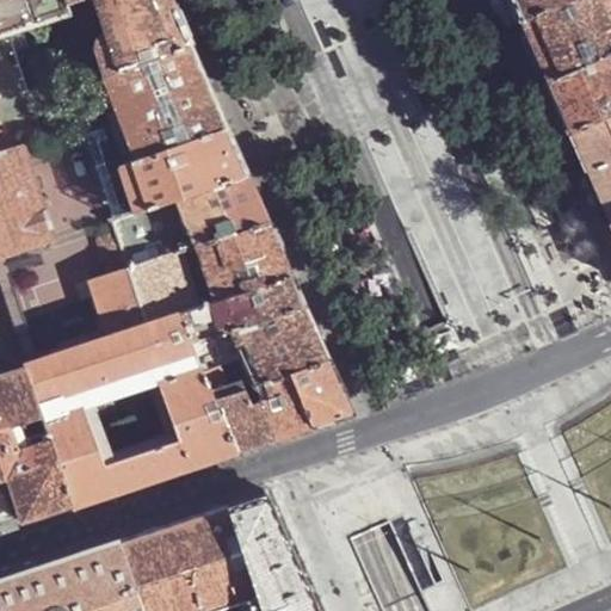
[(63,0),(0,0),(0,36),(68,13),(67,8),(65,1),(63,0)]
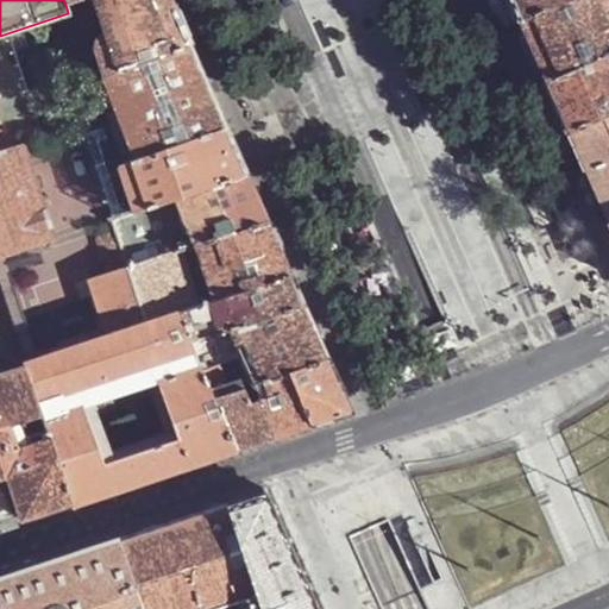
[(69,0),(93,0),(105,32),(99,36),(94,42),(95,50),(100,66),(102,74),(189,45),(176,14),(169,0),(63,0),(64,1),(69,0)]
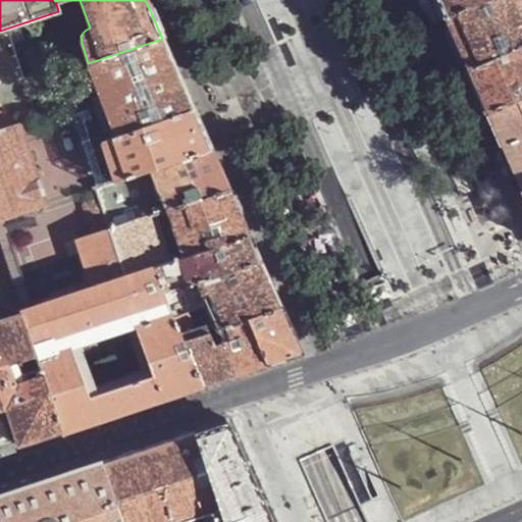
[(199,11),(193,0),(185,0),(181,2),(188,16),(199,11)]
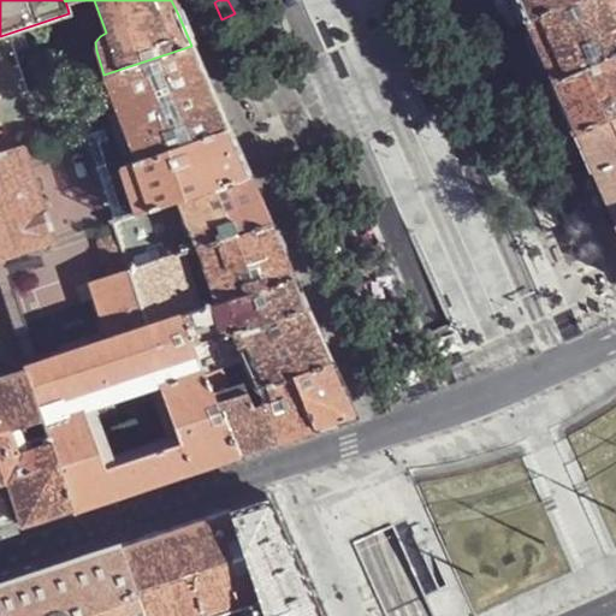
[(514,0),(522,19),(567,0),(514,0)]
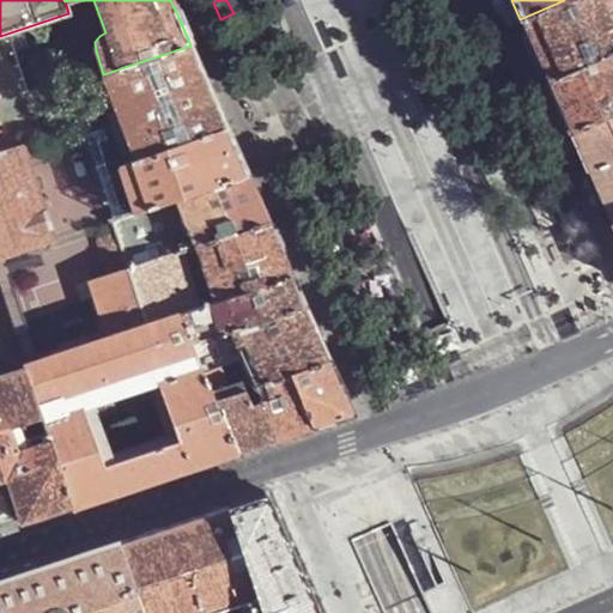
[(612,4),(611,0),(564,0),(520,19),(546,80),(612,52),(612,4)]
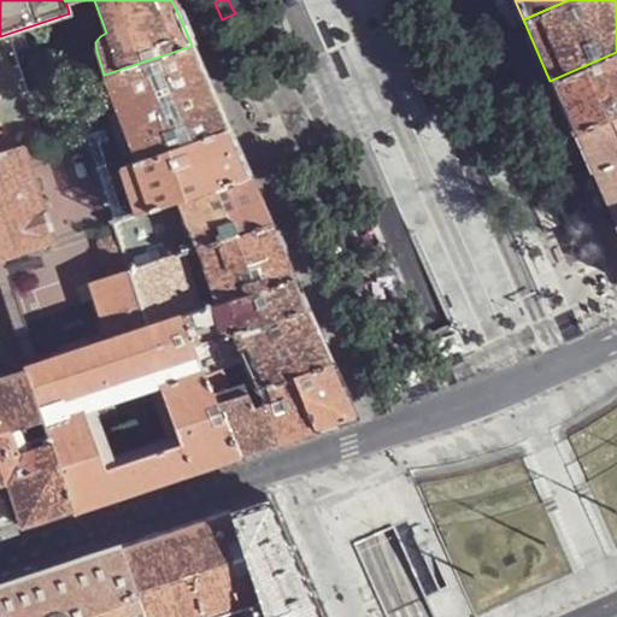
[(81,5),(68,9),(69,13),(76,31),(88,28),(81,5)]
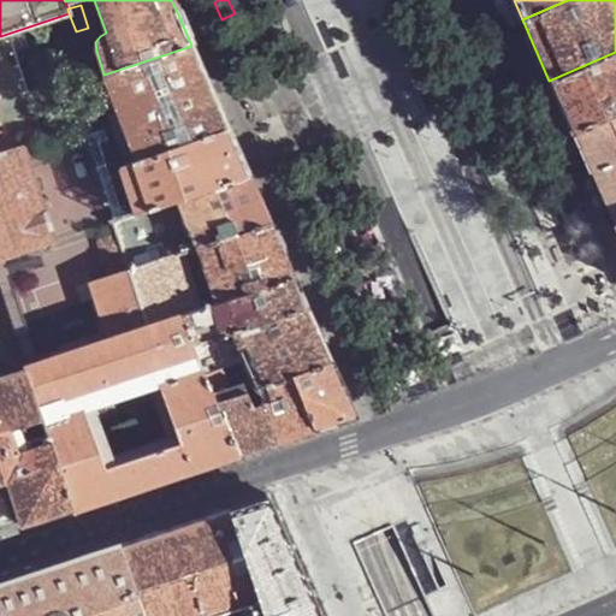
[(87,43),(80,45),(84,57),(92,54),(87,43)]
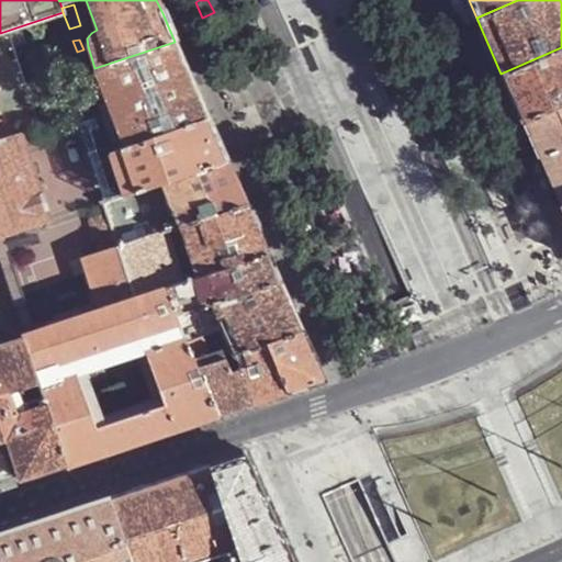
[(175,42),(94,68),(111,111),(122,138),(125,146),(209,117),(175,42)]
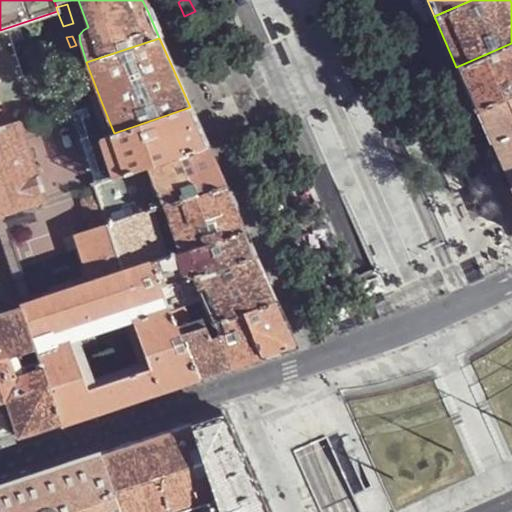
[(511,43),(456,67),(475,109),(511,92),(511,43)]
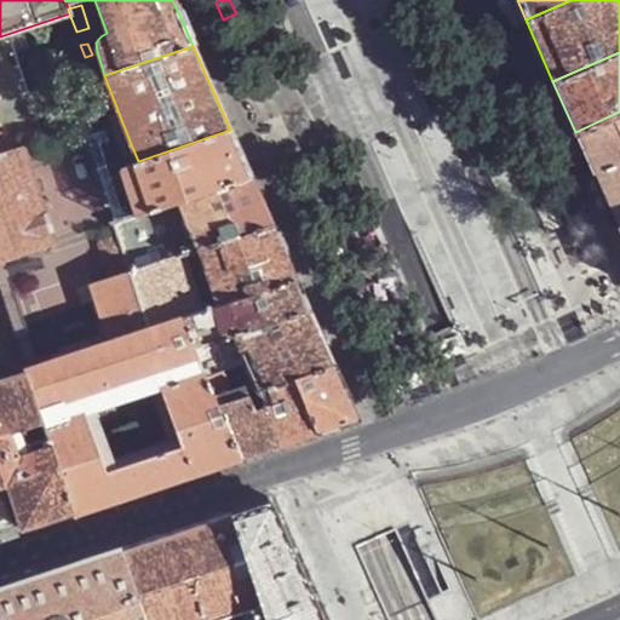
[(102,67),(90,72),(92,79),(99,76),(104,75),(102,67)]
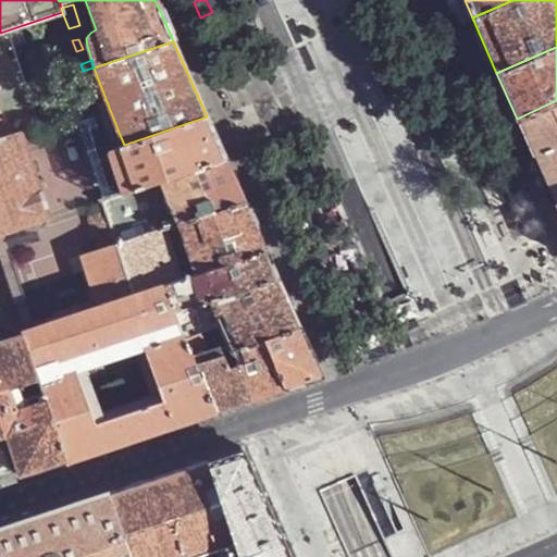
[(89,69),(83,71),(85,78),(91,75),(89,69)]
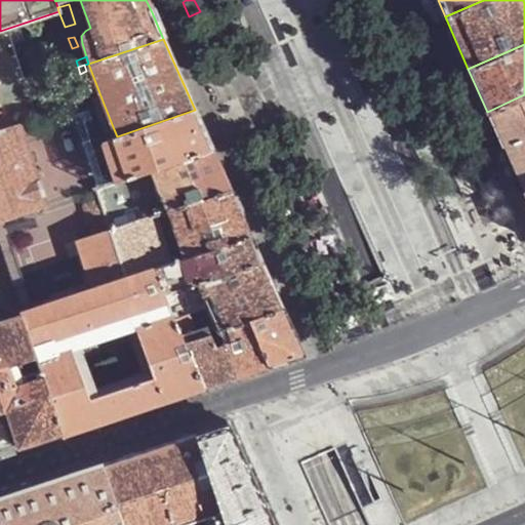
[(0,112),(12,108),(0,71),(0,112)]
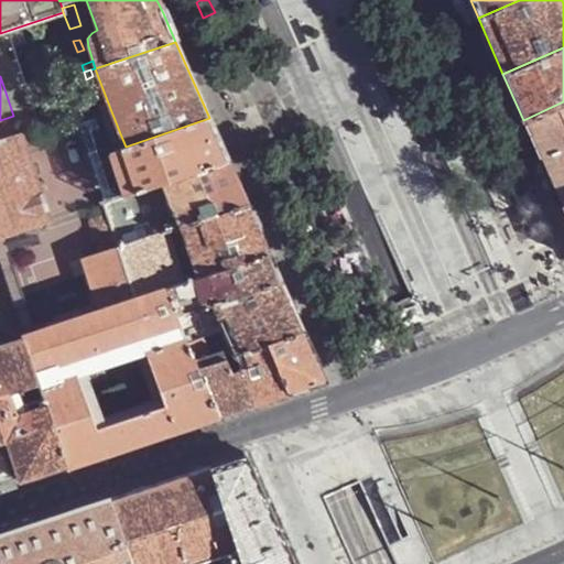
[(563,101),(523,120),(561,205),(563,203),(563,101)]
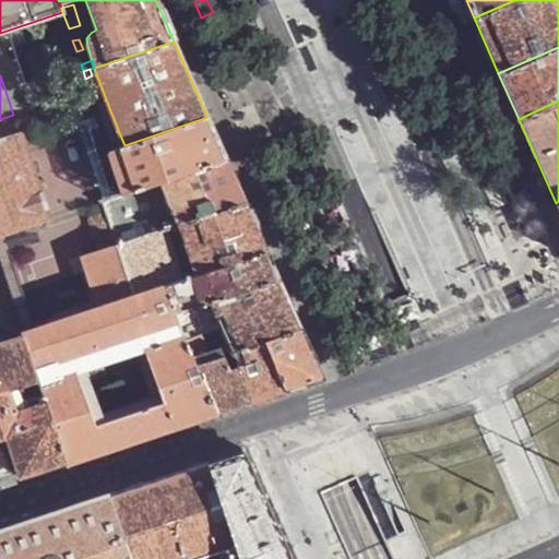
[(94,105),(83,108),(86,117),(96,113),(94,105)]
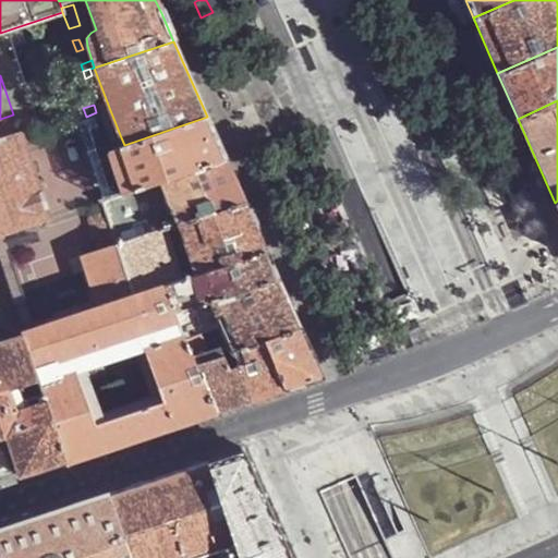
[(13,114),(0,119),(0,138),(19,133),(19,130),(13,114)]
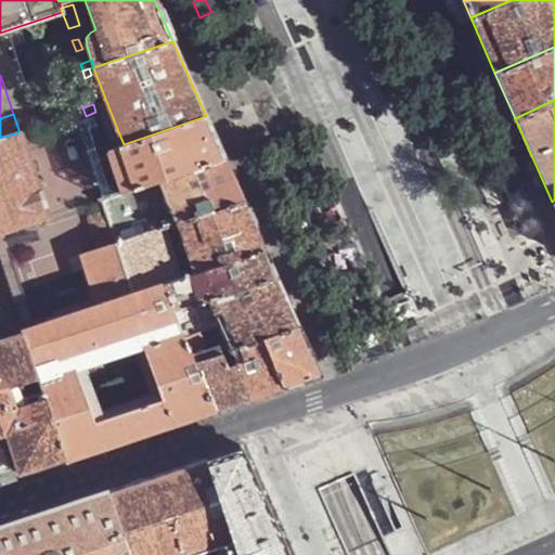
[(224,158),(206,116),(124,144),(118,146),(115,147),(108,150),(106,151),(121,193),(160,180),(224,158)]
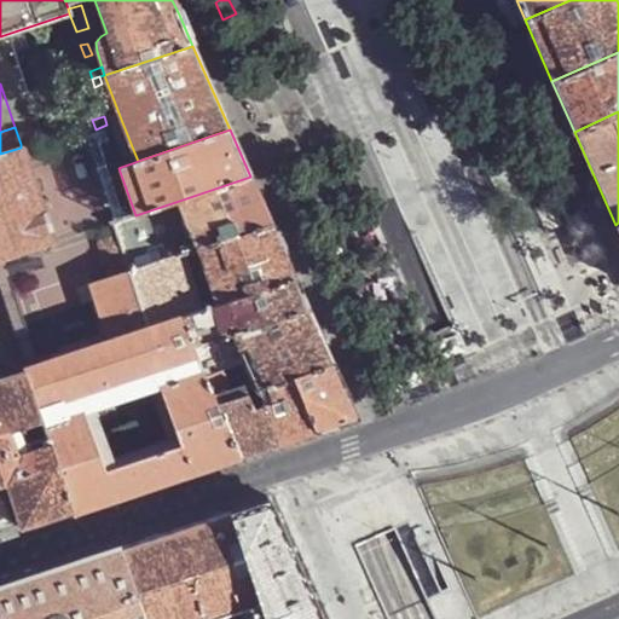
[(32,140),(21,144),(21,148),(23,152),(24,152),(34,149),(32,140)]
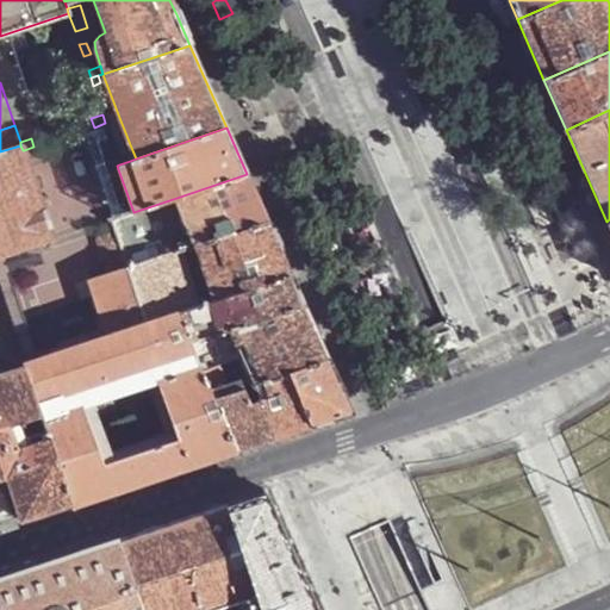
[(0,257),(36,247),(48,282),(60,279),(47,241),(54,238),(24,150),(23,150),(20,145),(0,151),(0,257)]
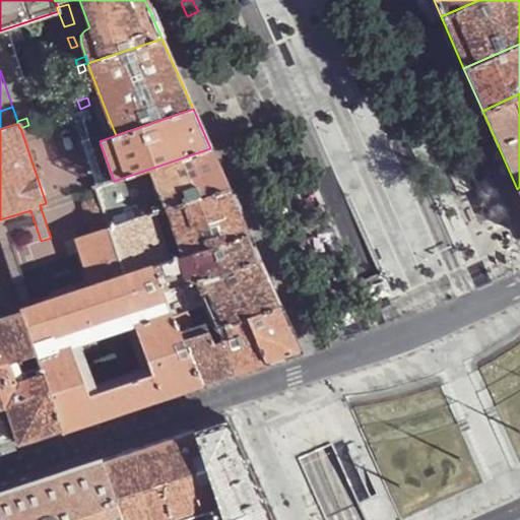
[(105,131),(99,133),(102,140),(108,138),(105,131)]
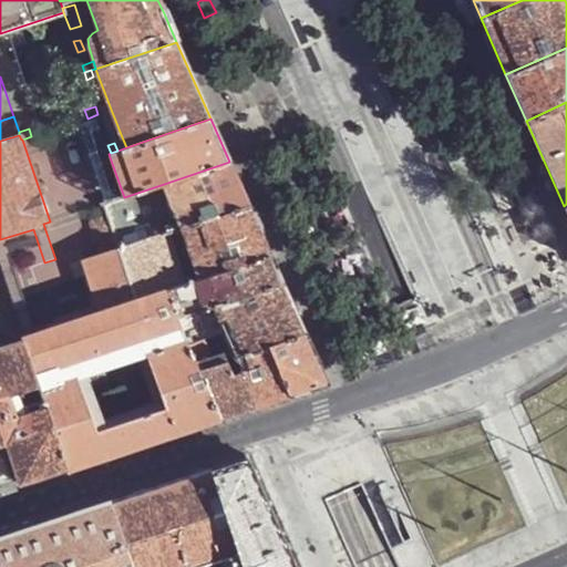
[(229,162),(164,184),(177,216),(183,227),(248,205),(229,162)]
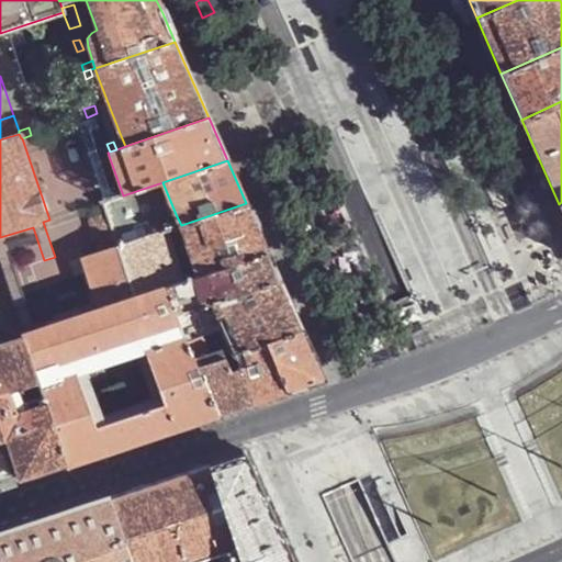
[(123,195),(117,197),(130,231),(176,214),(163,182),(123,195)]
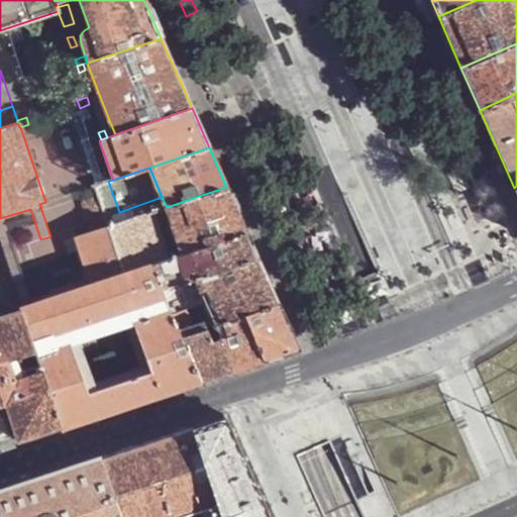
[(226,187),(167,207),(183,253),(246,232),(226,187)]
